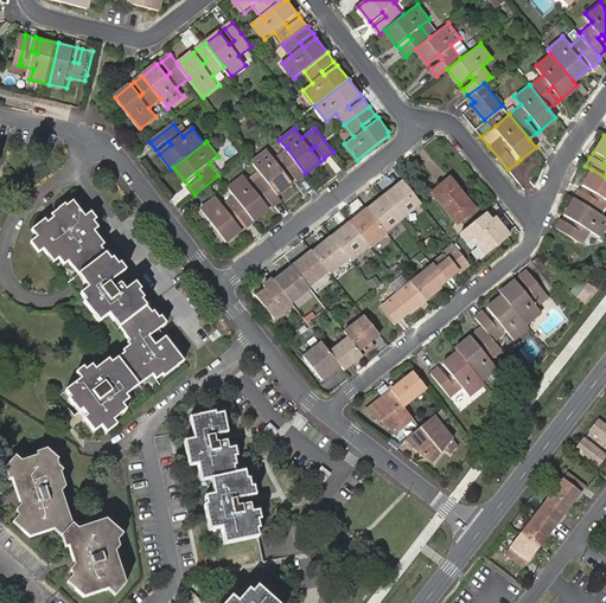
[(297,179),(305,173),(287,148),(274,158),(267,148),(252,160),(265,175),(268,181),(278,193),(293,183),(284,170),(287,167),(297,179)]
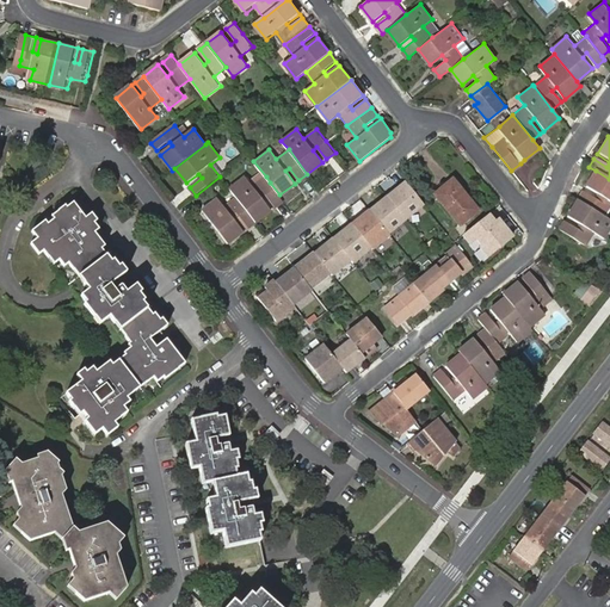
[(583,193),(578,199),(604,215),(609,208),(609,179),(596,171),(585,189),(598,197),(596,202),(583,193)]
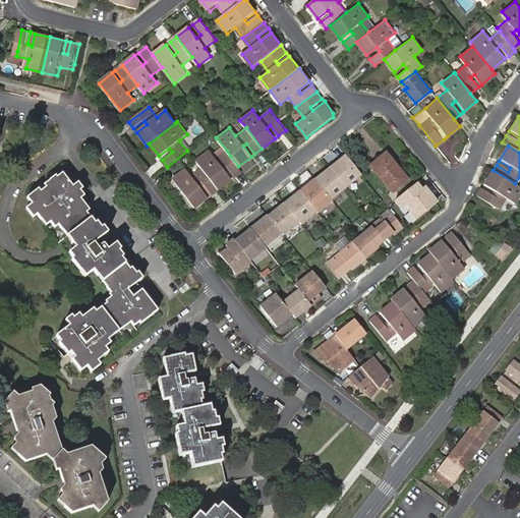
[(230,156),(227,151),(216,160),(223,169),(227,166),(223,161),(230,156)]
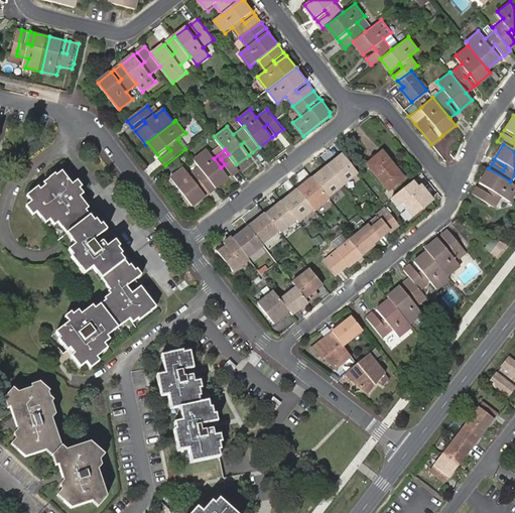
[(208,150),(196,160),(201,167),(217,187),(230,177),(221,167),(214,158),(208,150)]
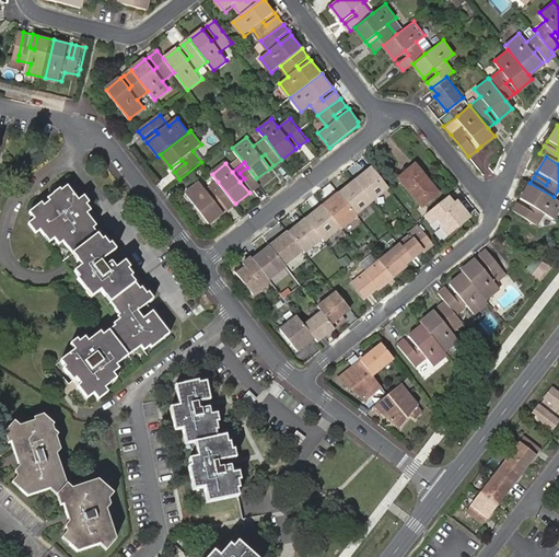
[(400,176),(424,206),(440,193),(417,163),(400,176)]
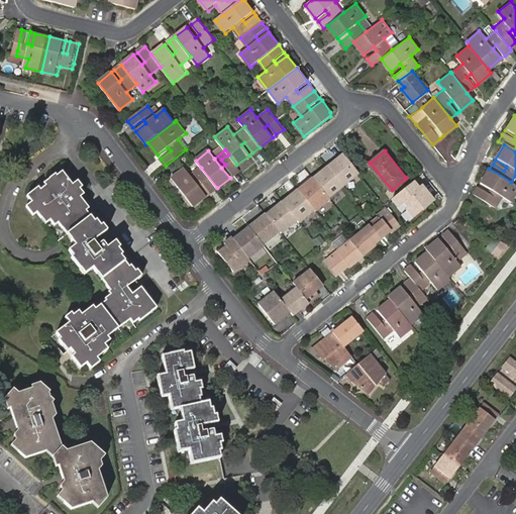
[(343,151),(217,249),(233,271),(359,172),(343,151)]
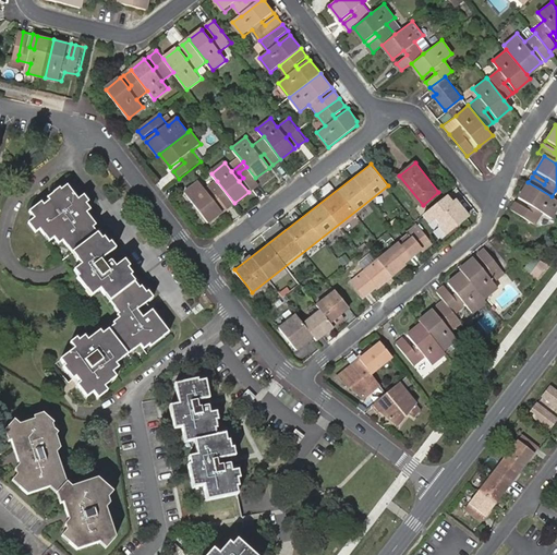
[(259,183),(255,178),(246,167),(239,172),(243,178),(252,190),(259,183)]
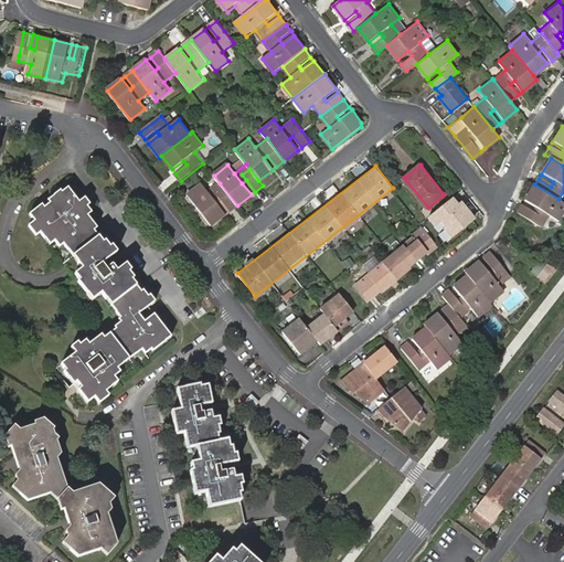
[(229,212),(237,205),(220,183),(209,192),(202,183),(188,194),(212,225),(226,214),(217,203),(221,201),(229,212)]
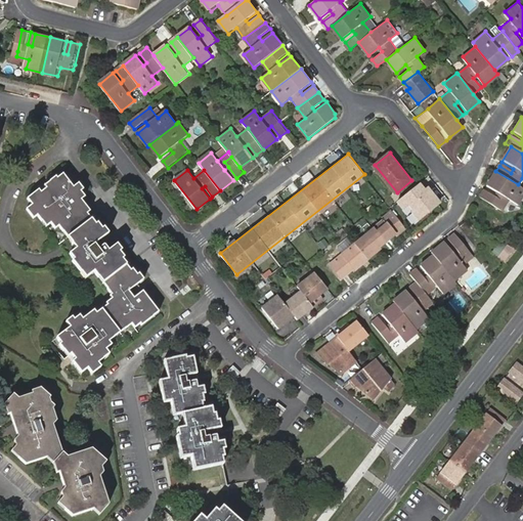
[(68,233),(59,240),(69,251),(72,250),(75,255),(73,257),(83,268),(85,267),(89,271),(95,267),(99,273),(102,270),(107,276),(112,281),(109,285),(113,290),(111,292),(113,295),(106,299),(109,301),(97,308),(95,306),(82,315),(79,311),(73,316),(72,314),(66,318),(70,324),(56,335),(60,341),(58,343),(63,348),(67,346),(71,351),(72,350),(77,355),(72,359),(80,370),(87,364),(92,371),(100,364),(98,361),(103,357),(101,353),(107,349),(105,347),(111,343),(109,341),(115,336),(112,332),(117,327),(123,322),(126,328),(133,321),(135,326),(143,319),(144,321),(155,313),(151,309),(157,305),(142,288),(140,289),(136,283),(139,279),(140,279),(145,274),(140,268),(138,270),(134,264),(131,265),(123,255),(125,253),(121,248),(123,246),(118,240),(110,246),(105,241),(104,242),(99,235),(110,229),(104,222),(101,224),(96,218),(94,220),(86,209),(89,207),(80,196),(84,191),(80,186),(83,184),(78,178),(73,182),(63,171),(58,175),(57,173),(49,178),(51,180),(46,185),(47,187),(42,191),(40,187),(29,197),(31,200),(27,204),(33,213),(37,211),(41,215),(44,213),(49,218),(50,218),(54,223),(58,221),(63,228),(68,225),(72,230),(76,236),(73,240),(68,233)]
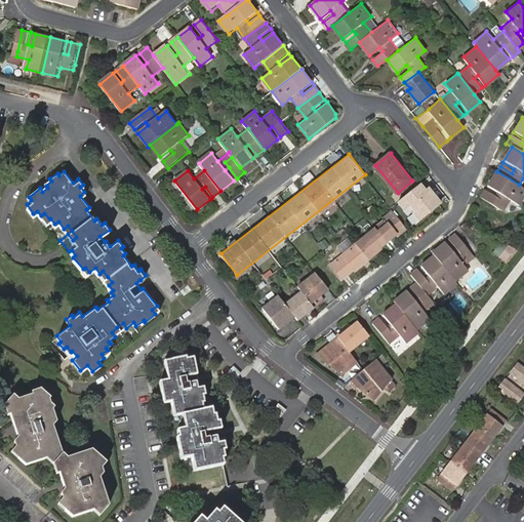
[(519,205),(523,196),(523,187),(519,185),(496,171),(487,187),(499,194),(497,198),(485,191),(480,198),(498,209),(502,211),(510,200),(519,205)]
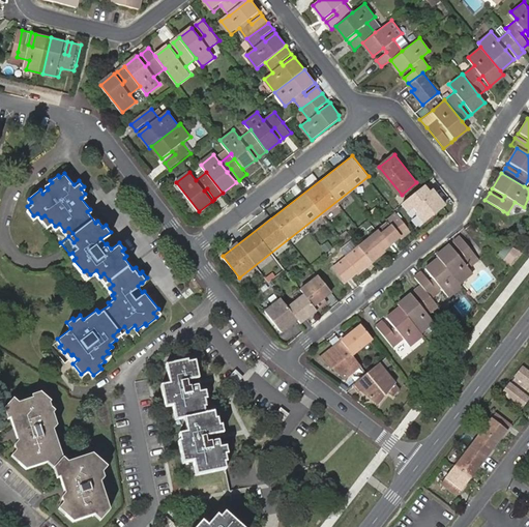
[(446,204),(428,181),(405,200),(423,223),(446,204)]
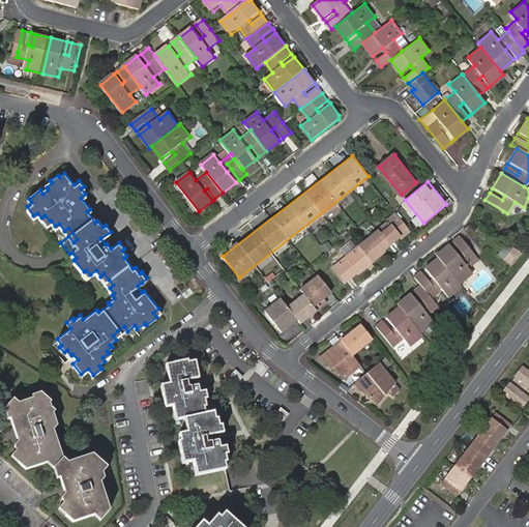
[(27,196),(29,199),(40,189),(37,187),(27,196)]
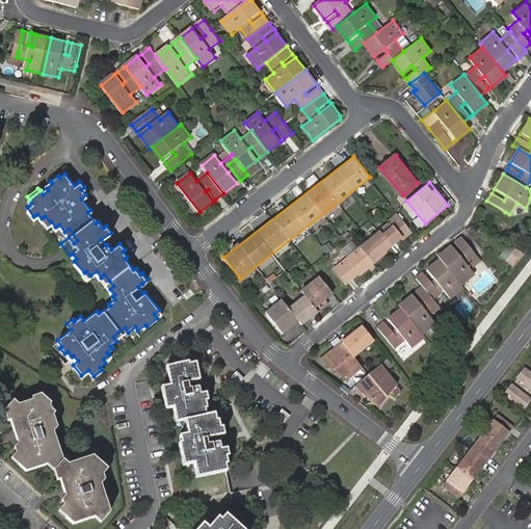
[(413,228),(402,215),(393,222),(404,236),(413,228)]
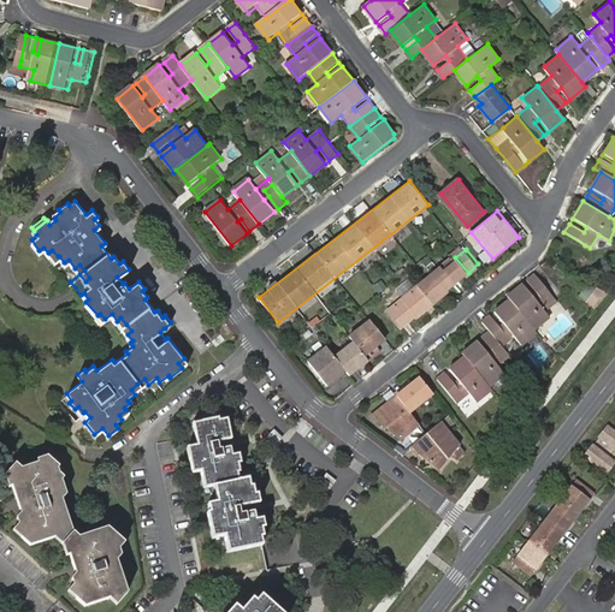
[(53,260),(58,256),(52,250),(48,253),(53,260)]
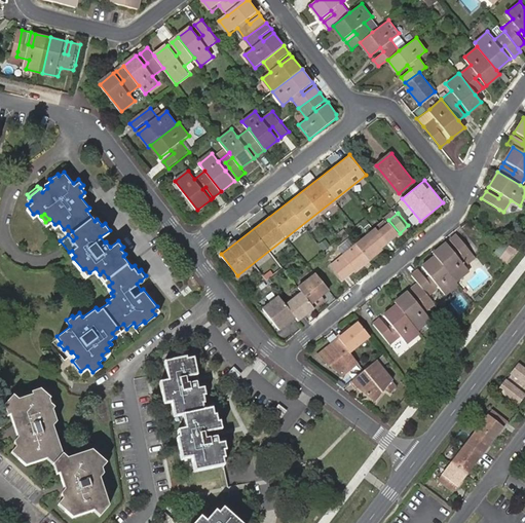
[(388,220),(384,223),(395,236),(400,233),(388,220)]
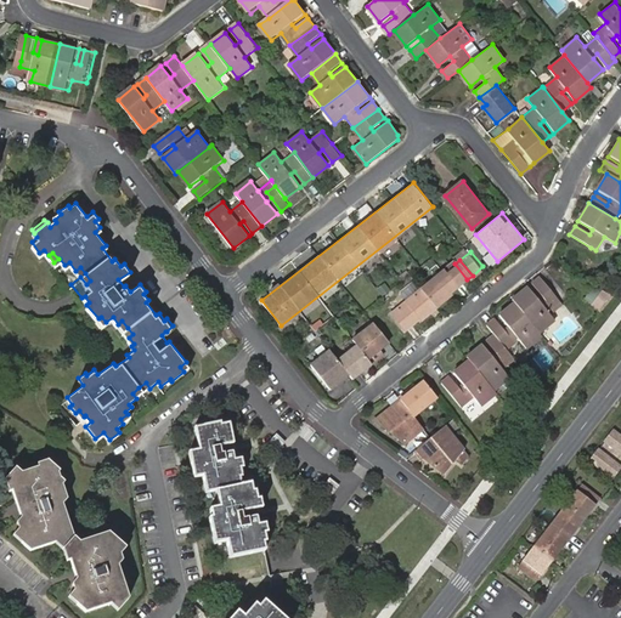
[(455,264),(424,288),(439,306),(453,294),(452,292),(467,279),(455,264)]
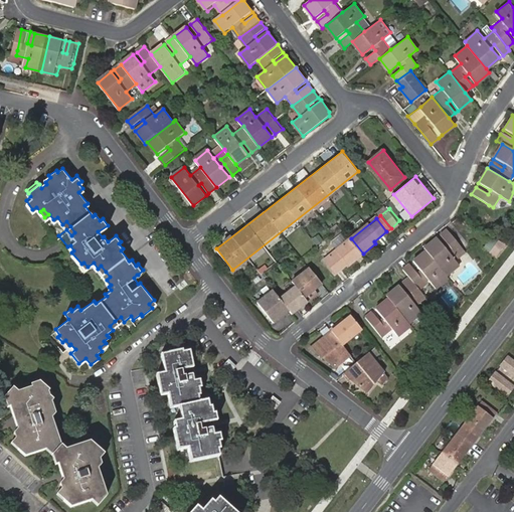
[(438,239),(425,249),(427,251),(449,277),(460,267),(454,260),(464,251),(460,246),(448,230),(441,236),(449,246),(446,249),(446,248),(438,239)]
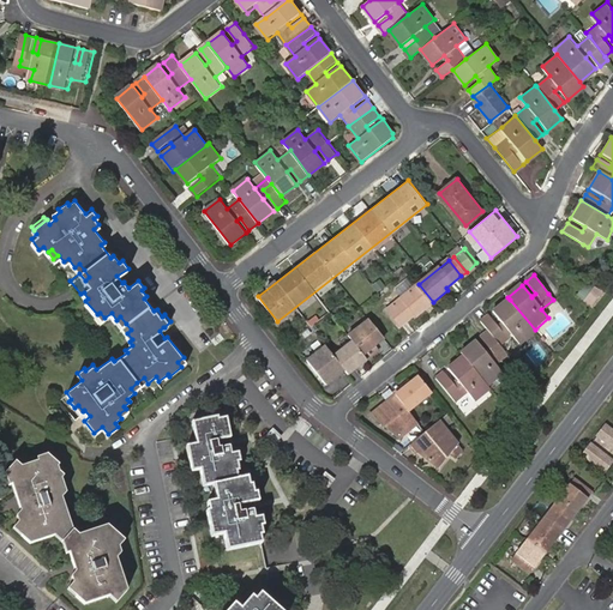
[(433,302),(419,284),(390,307),(402,322),(416,312),(418,314),(433,302)]
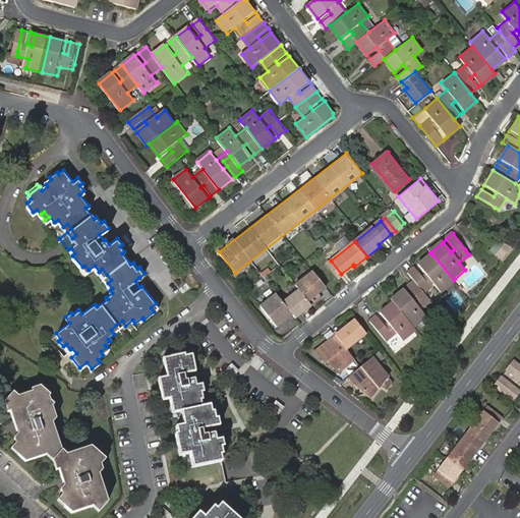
[(506,261),(516,247),(507,243),(498,254),(506,261)]
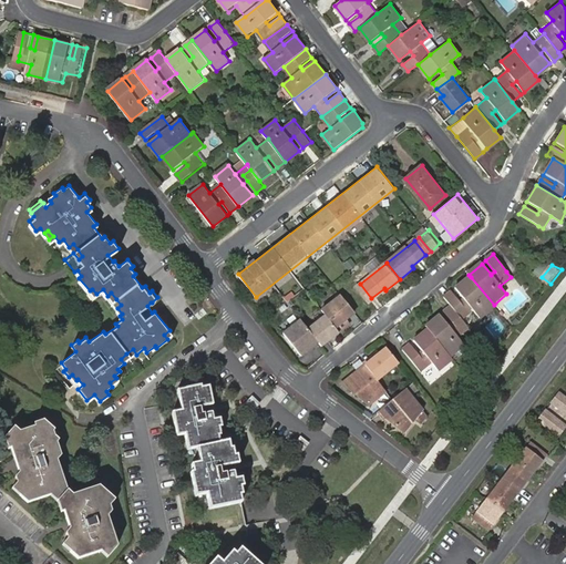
[(481,318),(495,307),(494,305),(471,277),(456,288),(466,300),(462,304),(452,291),(445,298),(452,306),(463,320),(474,310),(481,318)]
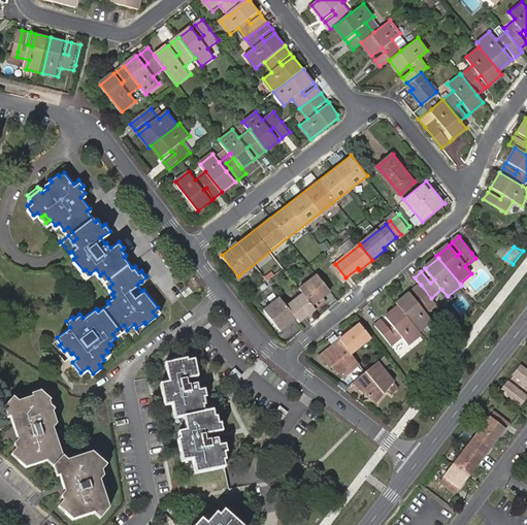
[(103,272),(100,275),(104,281),(108,279),(103,272)]
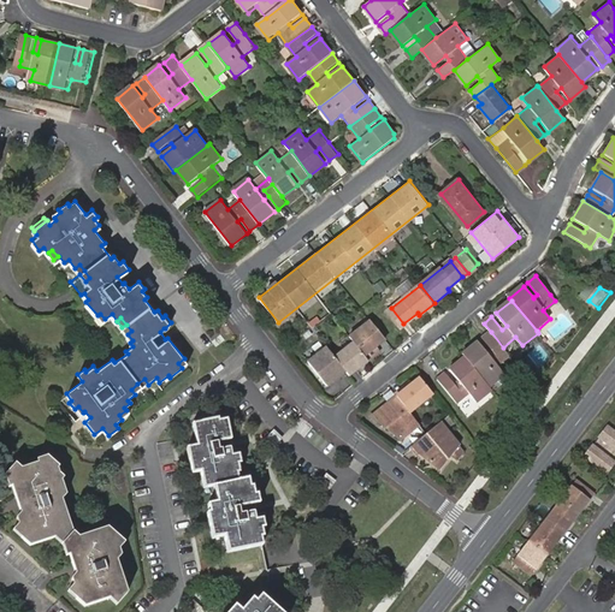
[(370,318),(350,333),(367,352),(386,337),(370,318)]
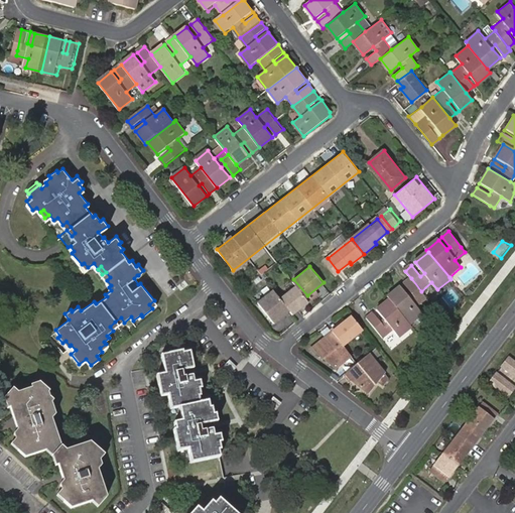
[(155,299),(138,275),(137,275),(134,278),(138,284),(140,283),(154,300),(155,299)]
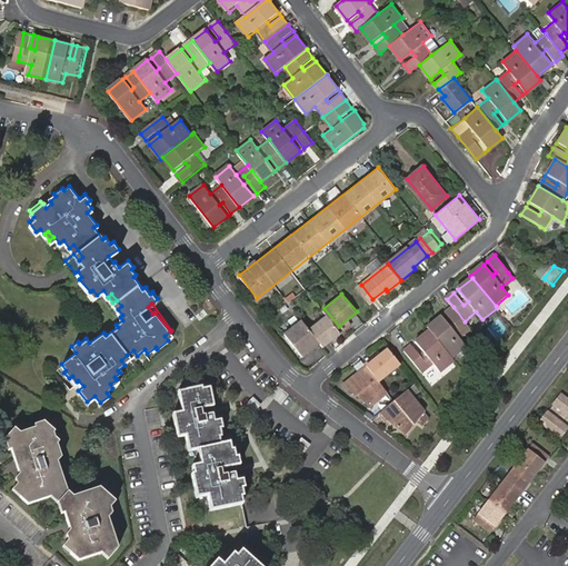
[(468,325),(465,321),(454,307),(446,314),(456,325),(461,331),(468,325)]
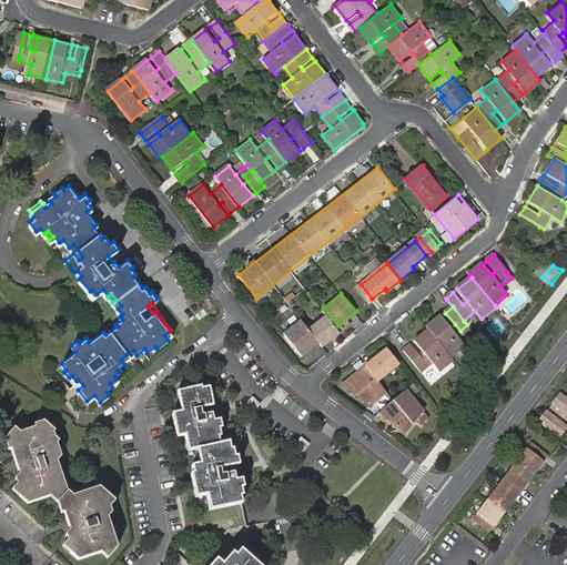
[(326,312),(309,326),(324,345),(341,331),(326,312)]
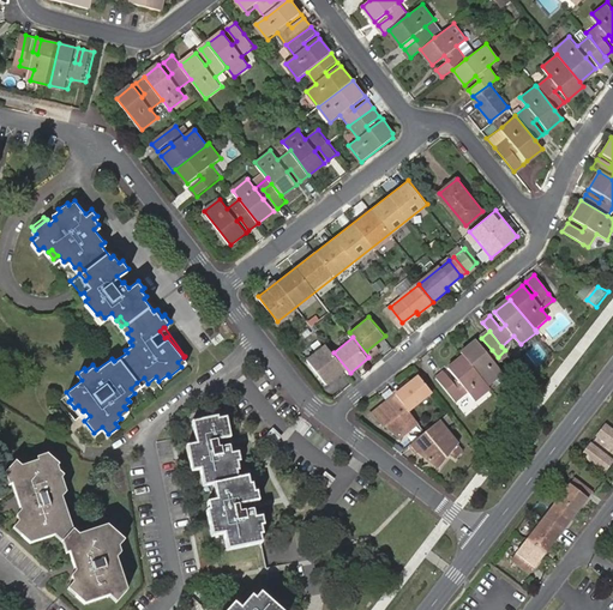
[(504,374),(498,366),(487,354),(476,342),(463,354),(466,356),(491,385),(504,374)]
